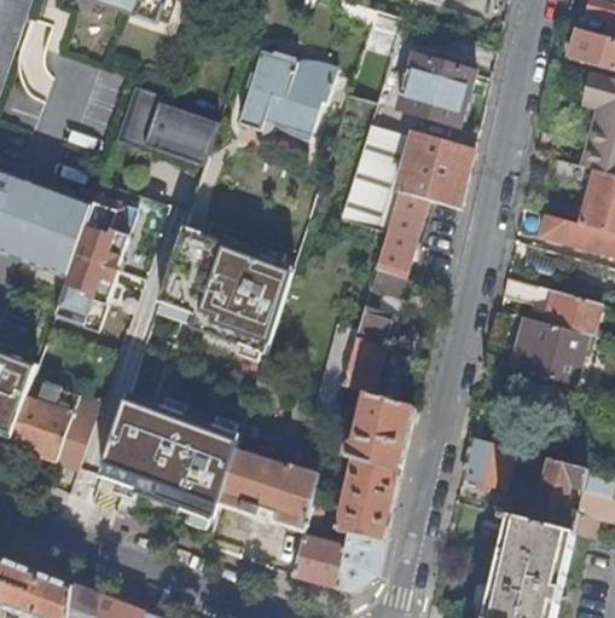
[(0,82),(29,0),(0,0),(0,82)]
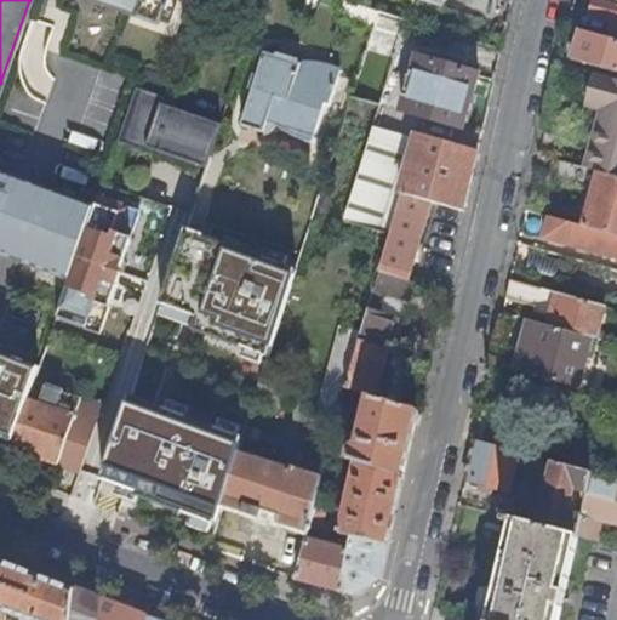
[(101,0),(155,18),(161,0),(101,0)]
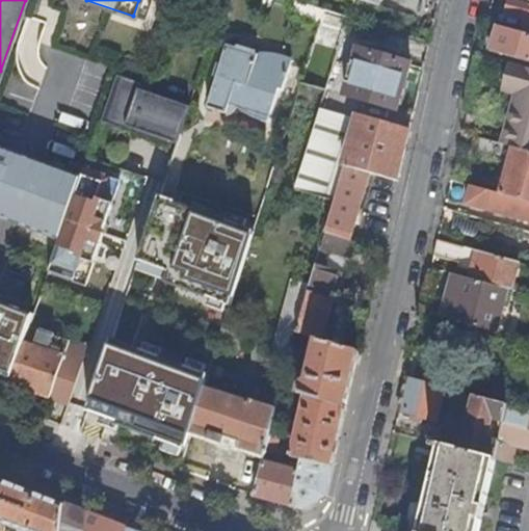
[(528,1),(524,0),(506,0),(503,9),(524,16),(521,26),(528,28),(528,1)]
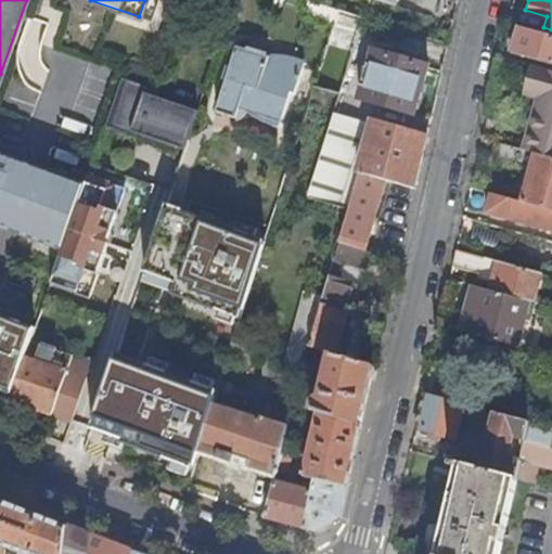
[(551,35),(515,24),(508,51),(551,63),(551,35)]
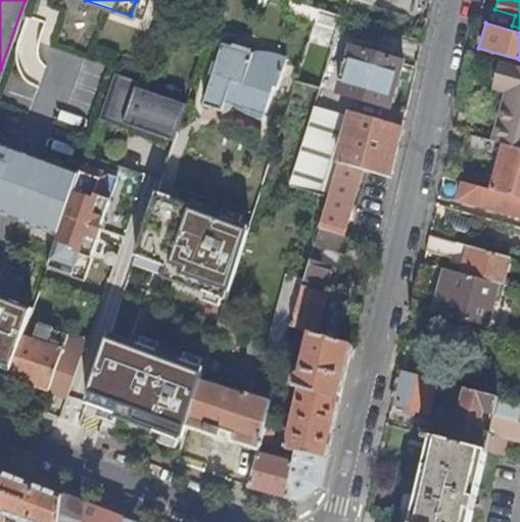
[(274,59),(251,52),(247,51),(248,48),(230,42),(229,45),(221,43),(214,61),(210,60),(206,73),(210,75),(200,104),(220,110),(222,103),(233,106),(263,114),(271,86),(275,87),(284,57),(276,55),(274,59)]
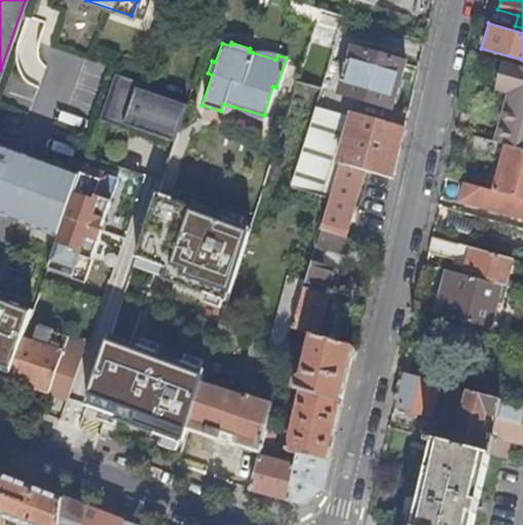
[(402,63),(350,46),(337,90),(388,107),(402,63)]
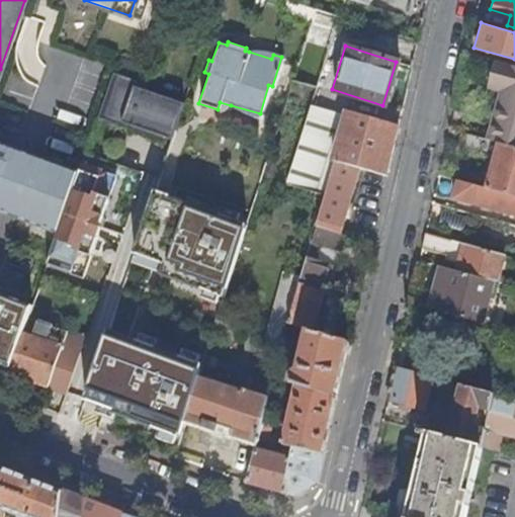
[(503,95),(499,94),(488,139),(490,139),(498,141),(514,146),(514,65),(493,59),(486,84),(505,90),(503,95)]
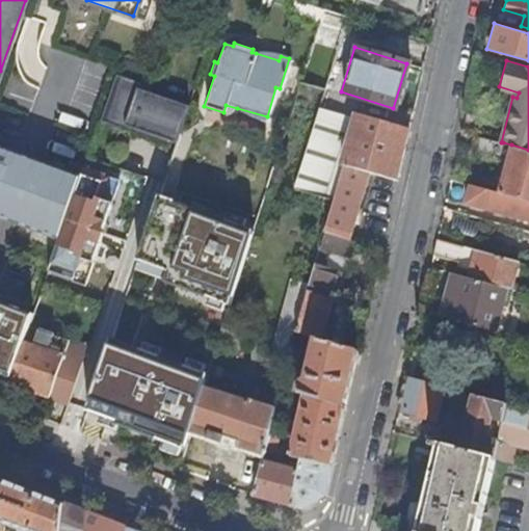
[(143,84),(114,74),(98,121),(127,131),(129,127),(175,143),(188,106),(141,90),(143,84)]
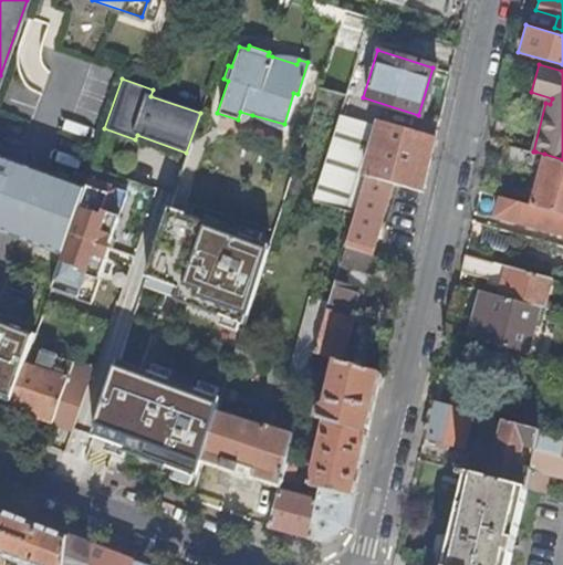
[(282,129),(284,124),(252,115),(262,122),(282,129)]
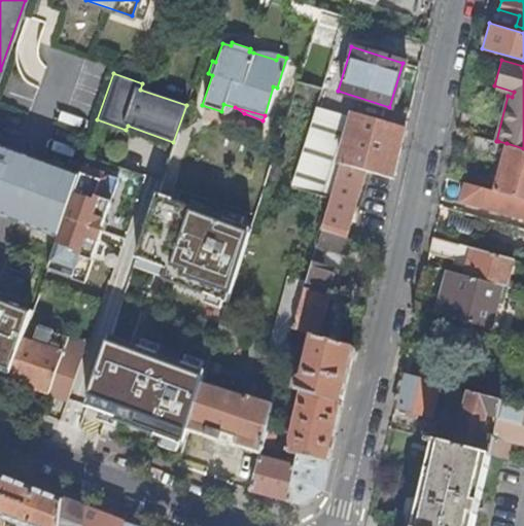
[(350,117),(313,107),(289,185),(327,199),(350,117)]
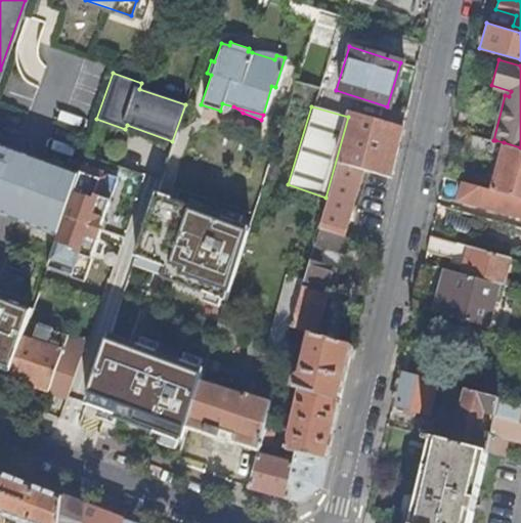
[(317,227),(341,234),(348,210),(360,169),(388,177),(399,125),(350,111),(348,117),(326,198),(323,209),(322,209),(317,227)]
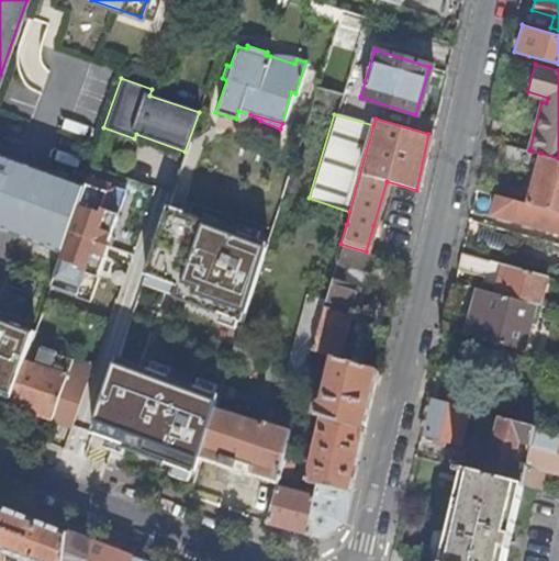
[(501,160),(527,168),(532,150),(529,150),(504,143),(501,160)]
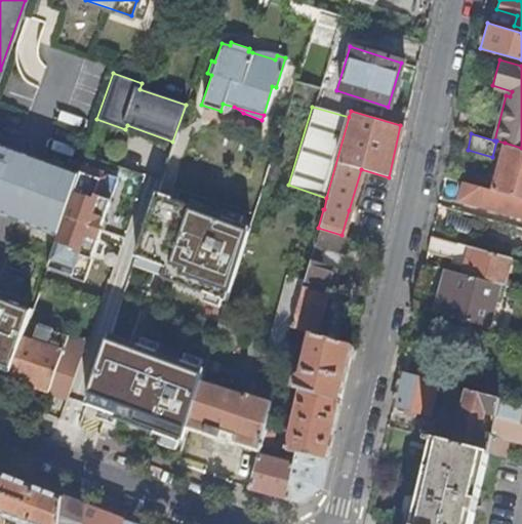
[(492,157),(500,159),(505,143),(496,140),(492,157)]
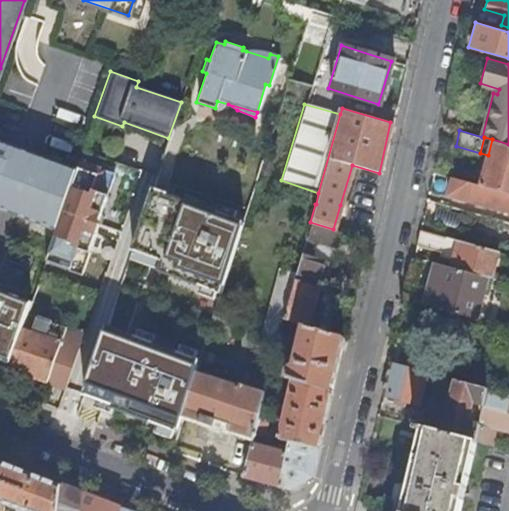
[(508,144),(492,139),(488,155),(480,184),(508,192),(508,144)]
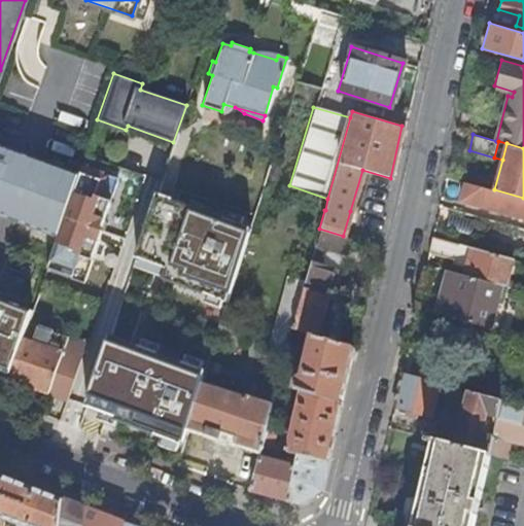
[(0,188),(13,150),(0,144),(0,188)]
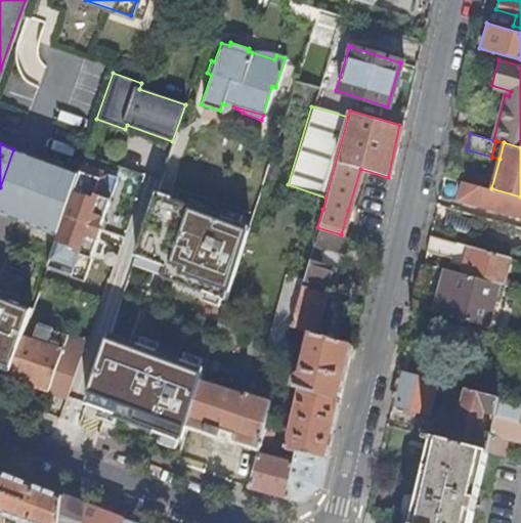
[(25,154),(13,149),(0,187),(0,211),(3,213),(15,217),(37,158),(25,154)]
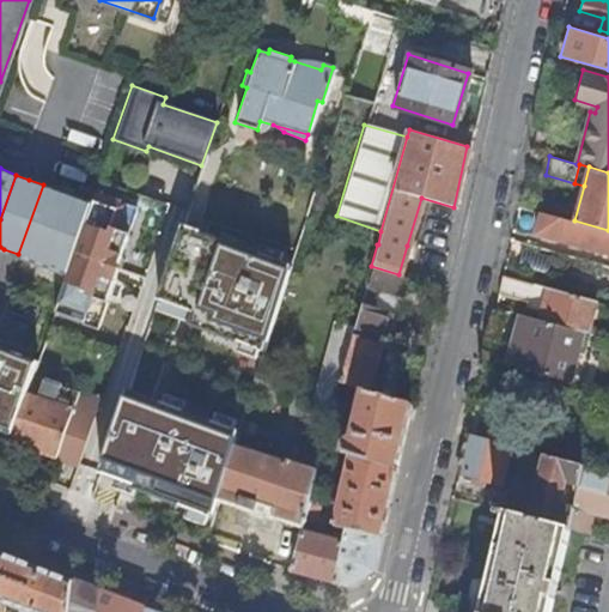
[(18,254),(67,273),(83,225),(91,203),(43,185),(18,254)]
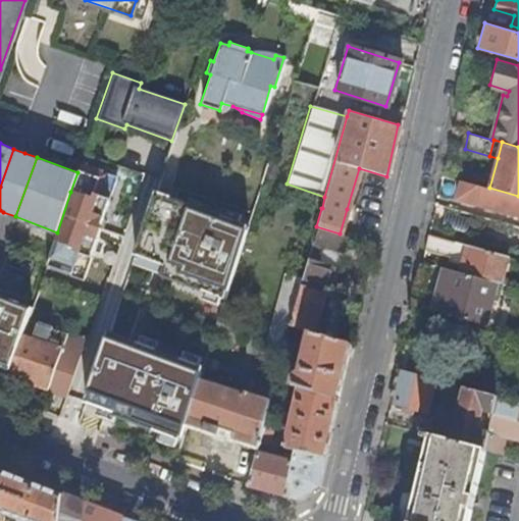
[(257,186),(234,177),(217,225),(241,233),(257,186)]
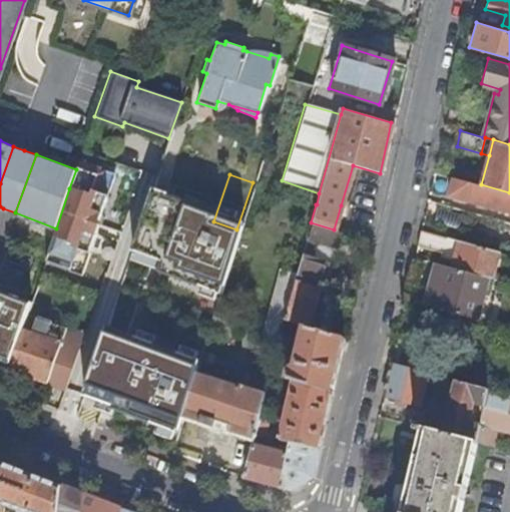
[(509,192),(481,184),(461,179),(444,174),(442,180),(451,183),(447,195),(509,212),(509,192)]
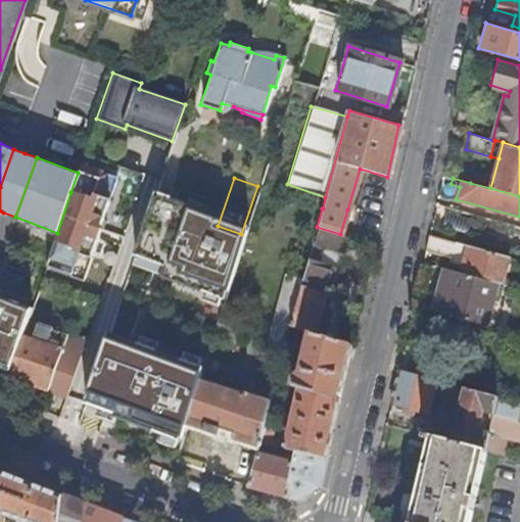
[(147,215),(181,226),(189,198),(156,187),(147,215)]
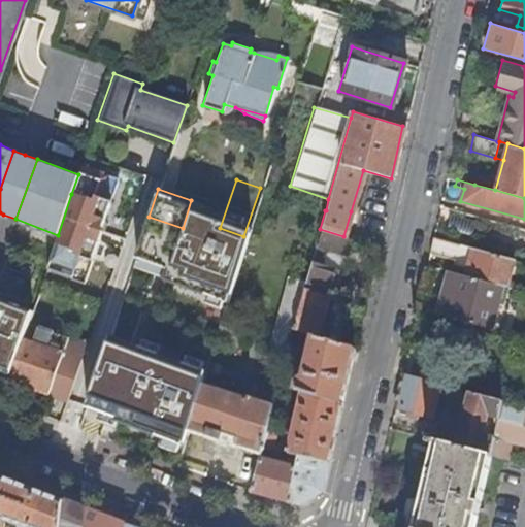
[(92,201),(71,194),(58,235),(54,246),(77,255),(75,259),(89,264),(109,202),(94,196),(92,201)]
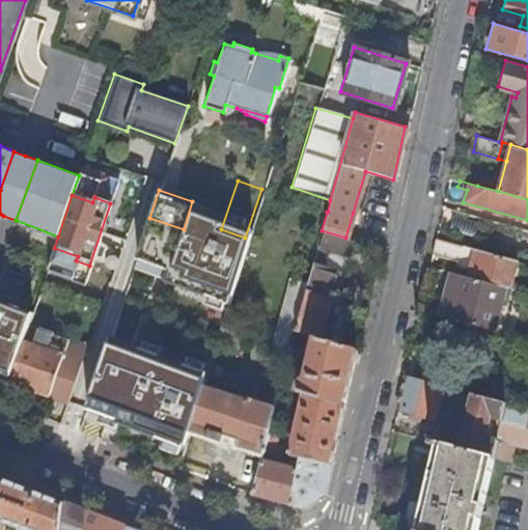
[(343,253),(349,239),(345,238),(322,230),(317,246),(343,253)]
